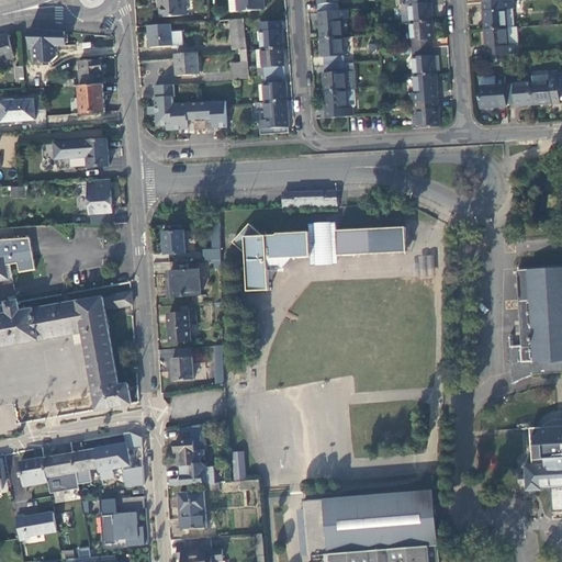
[(163,0),(164,1),(165,15),(188,13),(186,0),(163,0)]
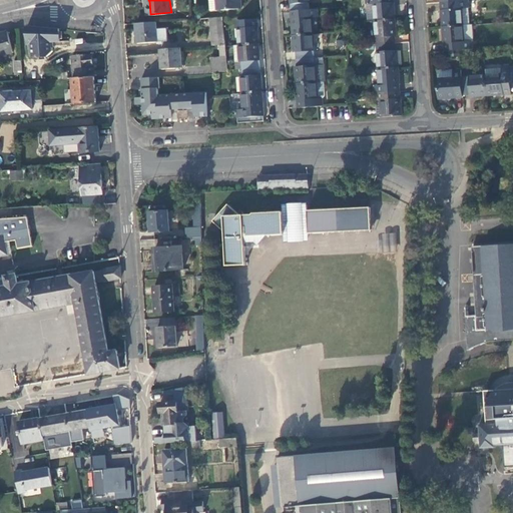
[(211,0),(212,9),(244,7),(243,0),(211,0)]
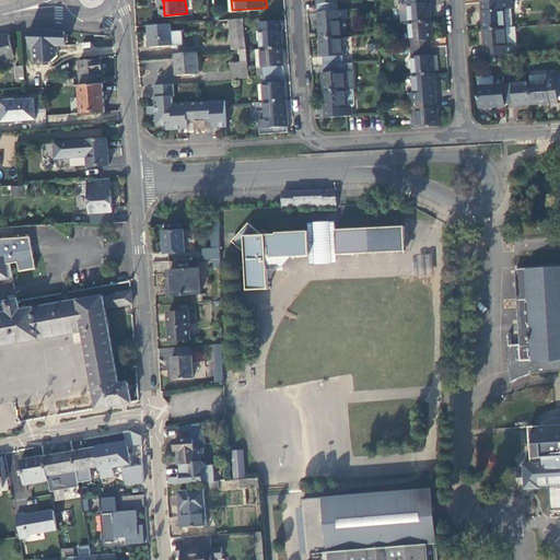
[(319,0),(321,10),(340,9),(339,0),(319,0)]
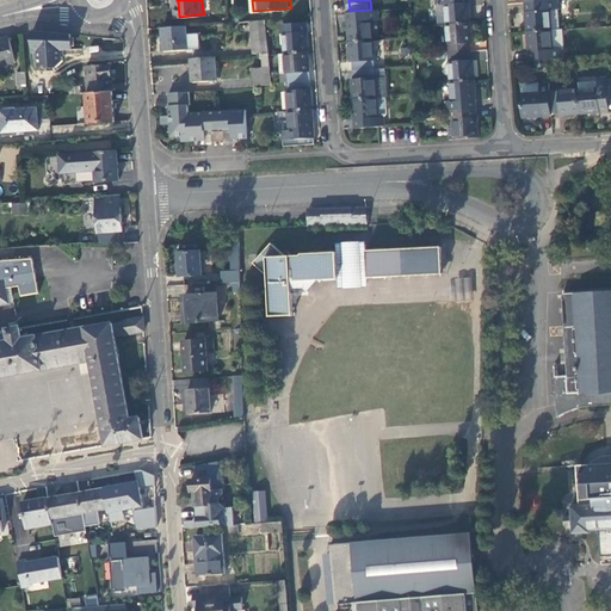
[(439,1),(440,22),(449,22),(473,20),(471,8),(471,1),(470,1),(469,0),(437,0),(438,1),(439,1)]
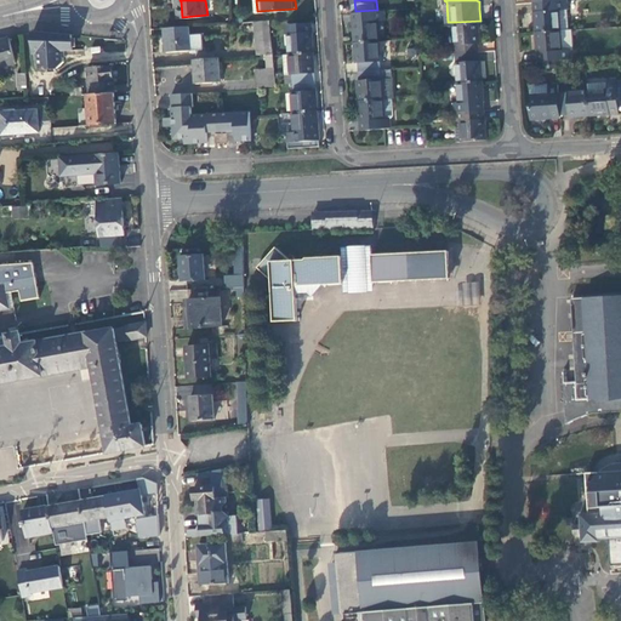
[(539,15),(540,30),(564,28),(574,28),(571,0),(552,0),(539,1),(539,15)]
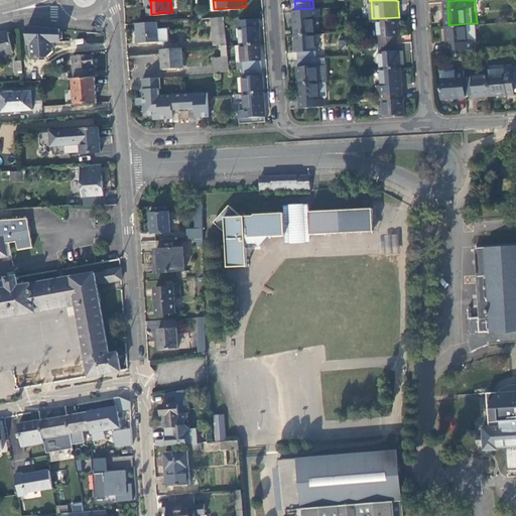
[(323,15),(323,7),(313,8),(295,9),(296,21),(297,33),(316,32),(315,15),(323,15)]
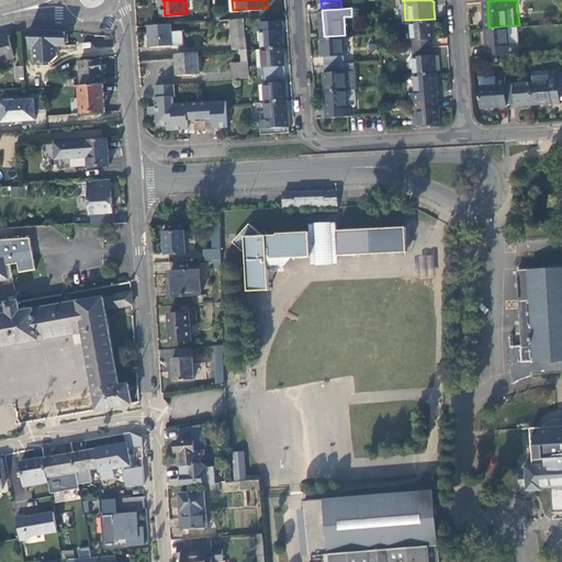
[(234,19),(236,49),(244,48),(250,48),(247,19),(234,19)]
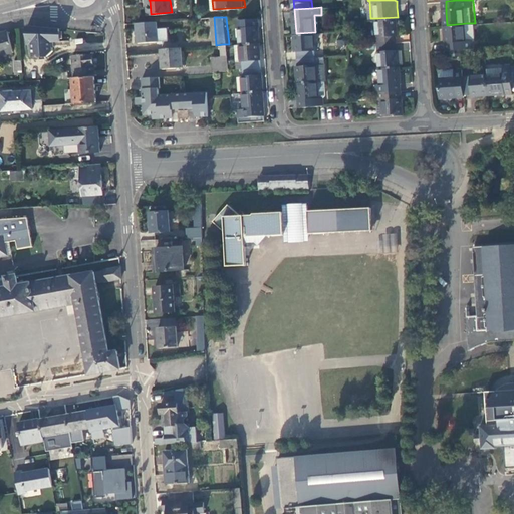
[(377,18),(379,43),(398,42),(398,34),(399,34),(399,26),(398,17),(377,18)]
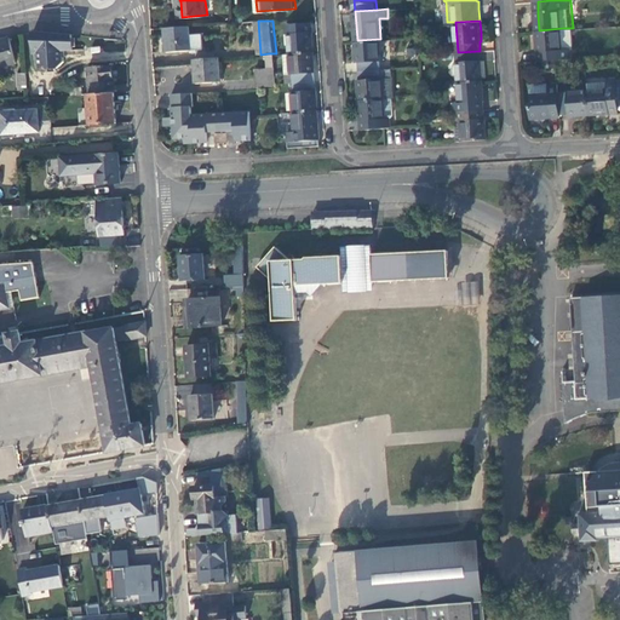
[(290,24),(292,55),(315,53),(314,35),(313,22),(290,24)]
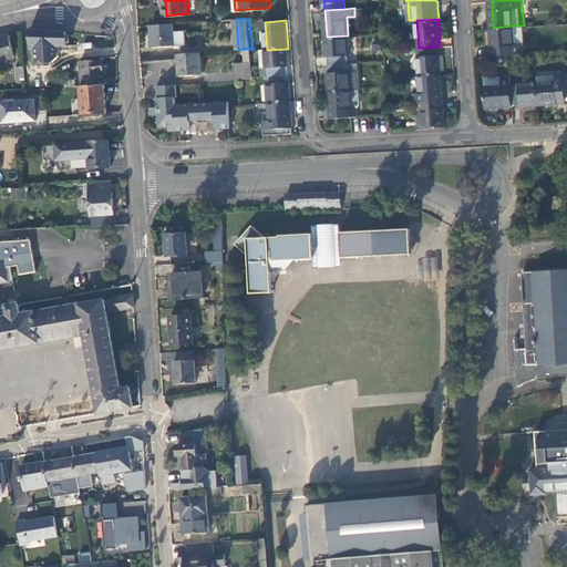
[(176,32),(176,23),(154,26),(155,38),(155,48),(176,47),(178,45),(189,44),(188,31),(176,32)]
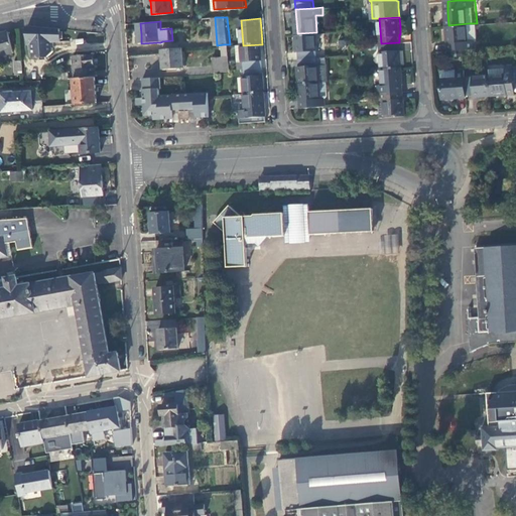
[(452,40),(453,49),(465,48),(478,47),(478,39),(470,39),(469,23),(448,25),(449,34),(449,41),(452,40)]
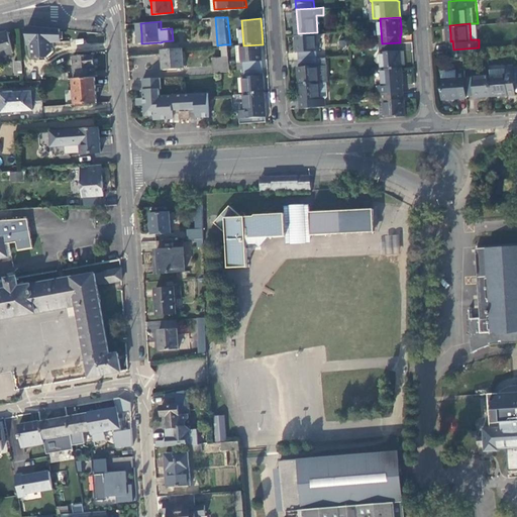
[(58,42),(57,29),(29,26),(24,27),(26,44),(29,43),(30,58),(47,56),(52,52),(50,46),(50,42),(58,42)]
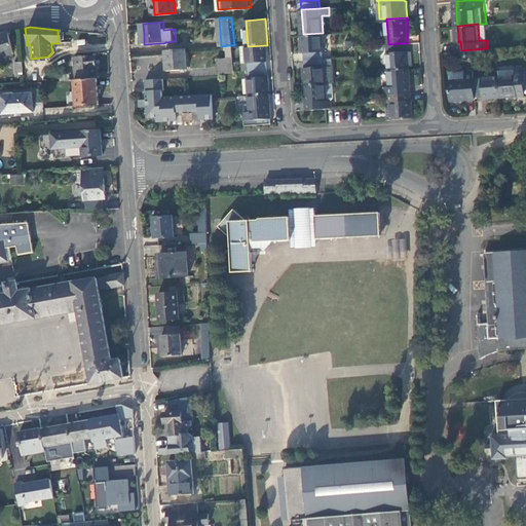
[(0,55),(10,53),(4,33),(0,34),(0,55)]
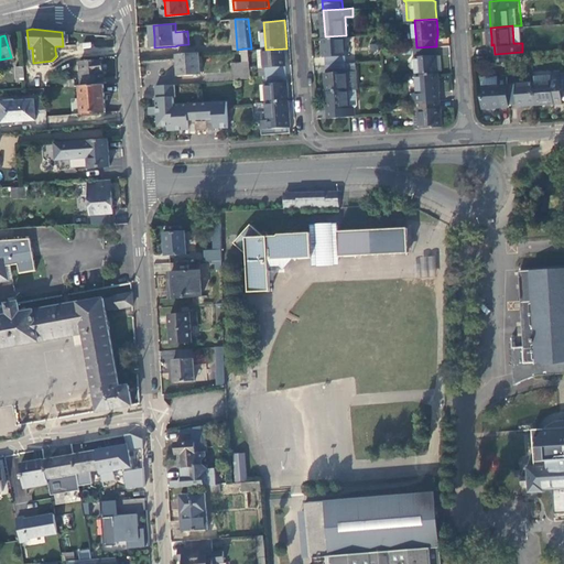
[(327,53),(328,62),(347,61),(346,35),(325,36),(325,46),(326,53),(327,53)]
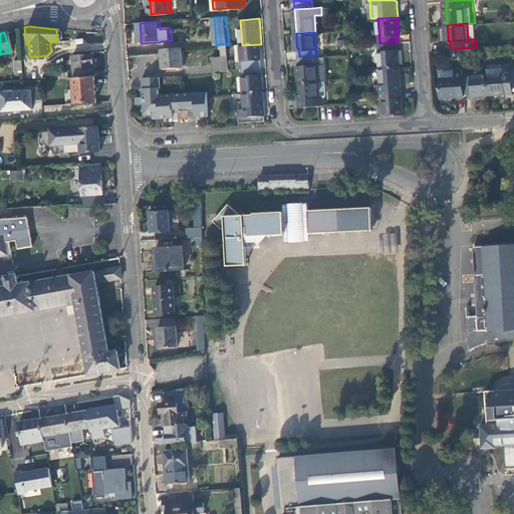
[(82,37),(75,39),(77,50),(85,48),(82,37)]
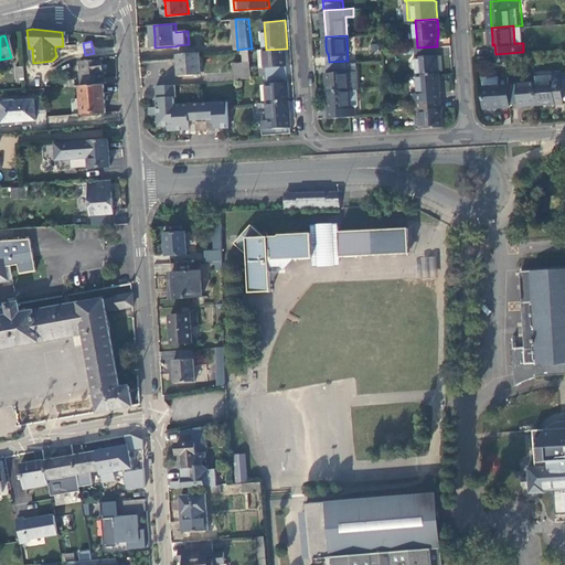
[(417,48),(419,73),(440,72),(439,61),(439,54),(438,54),(437,46),(417,48)]
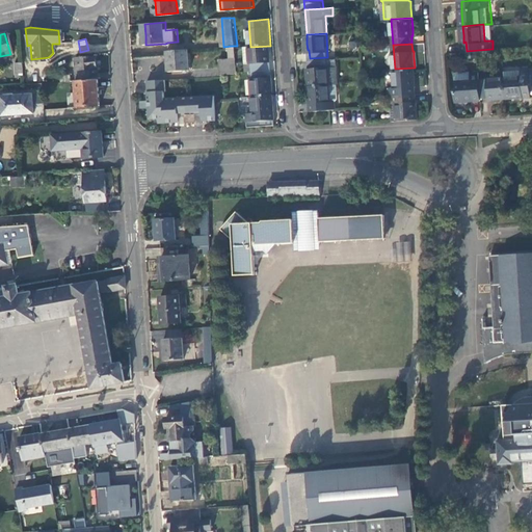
[(245,47),(247,71),(254,71),(271,70),(271,58),(270,46),(250,47),(245,47)]
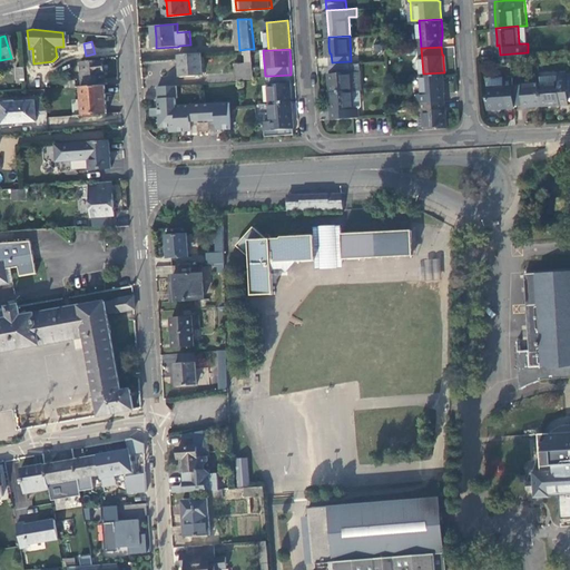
[(205,75),(204,52),(182,55),(183,66),(183,77),(205,75)]
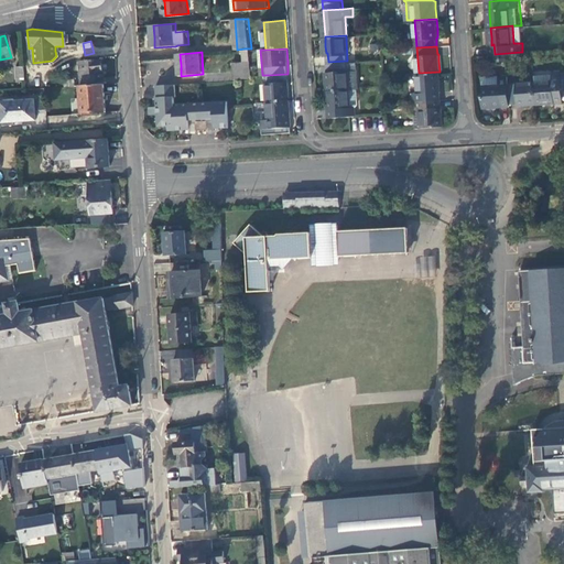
[(80,62),(82,87),(104,86),(102,71),(102,60),(80,62)]
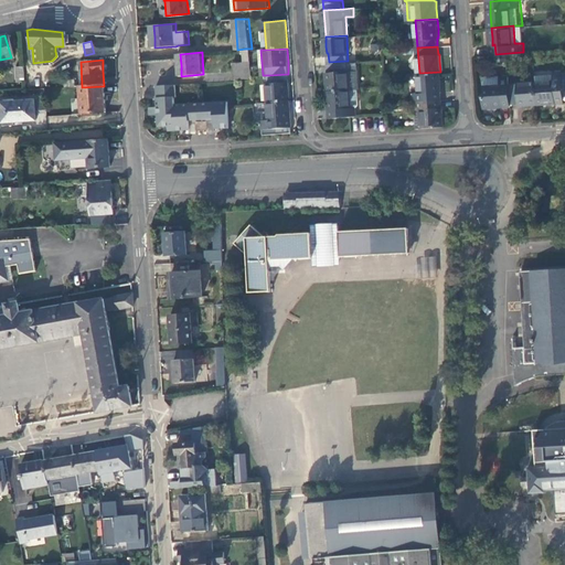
[(328,75),(329,88),(350,87),(359,87),(360,87),(359,60),(348,61),(329,62),(329,70),(328,70),(328,75)]
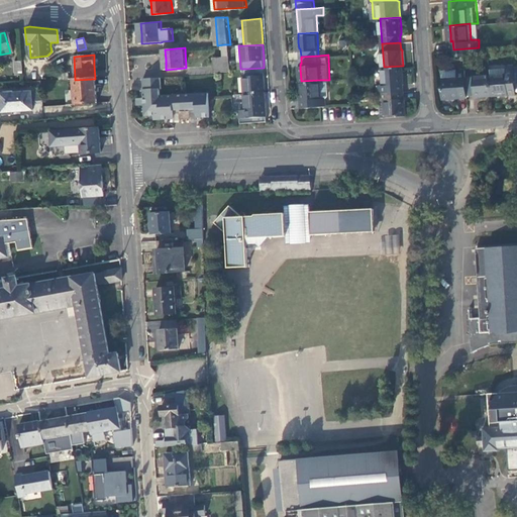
[(217,73),(232,71),(232,70),(231,56),(225,56),(215,57),(217,73)]
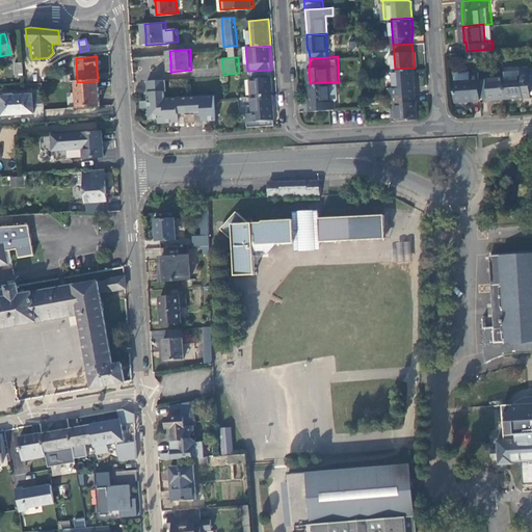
[(12,75),(20,74),(20,63),(11,64),(12,75)]
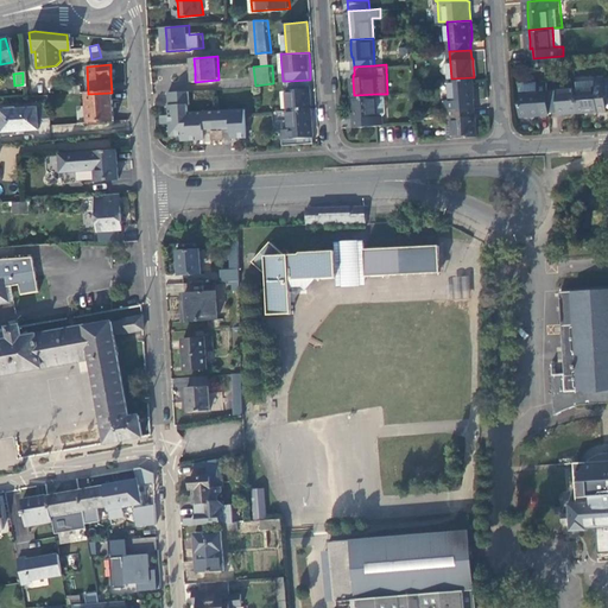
[(597,87),(578,88),(580,111),(593,109),(607,108),(606,76),(596,77),(597,87)]
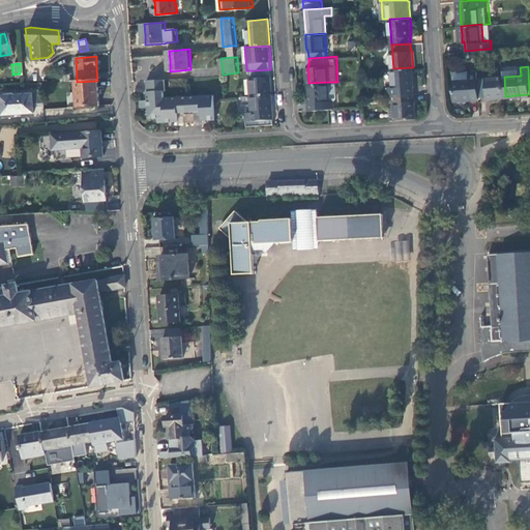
[(387,85),(388,93),(413,92),(413,84),(414,84),(414,76),(413,67),(393,68),(394,85),(387,85)]
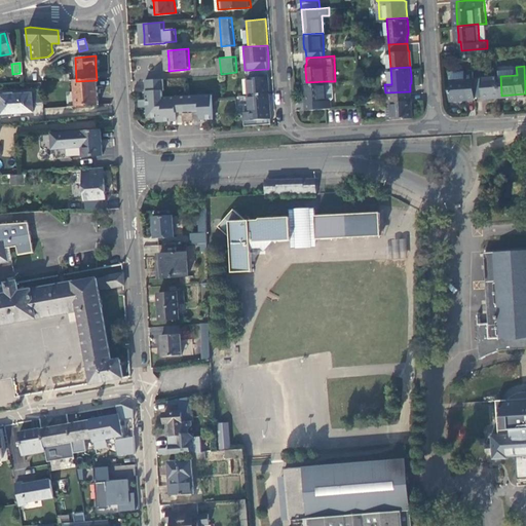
[(468,97),(477,96),(476,77),(476,70),(467,70),(467,78),(451,79),(452,99),(462,98),(468,98),(468,97)]
